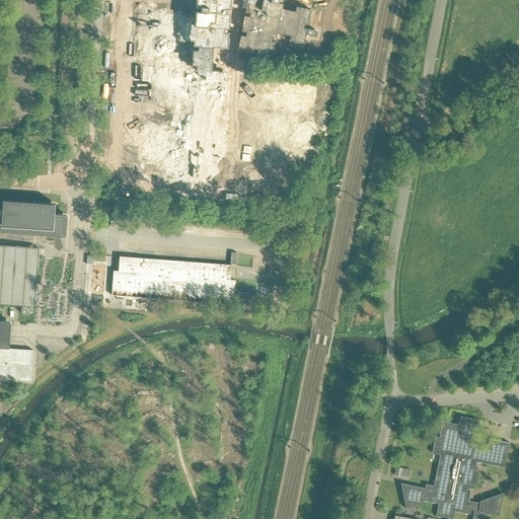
[(142,1),(130,166),(246,174),(249,141),(237,140),(246,0),(164,0),(164,3),(142,1)]
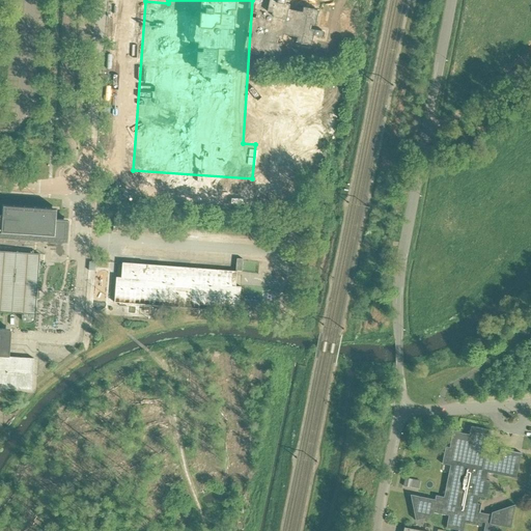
[(0,215),(0,355),(9,356),(10,330),(0,329),(0,312),(22,314),(22,316),(22,319),(24,322),(26,324),(29,324),(32,323),(34,320),(35,317),(38,261),(39,254),(0,251),(0,238),(66,243),(68,220),(56,219),(56,208),(2,205),(1,215),(0,215)]
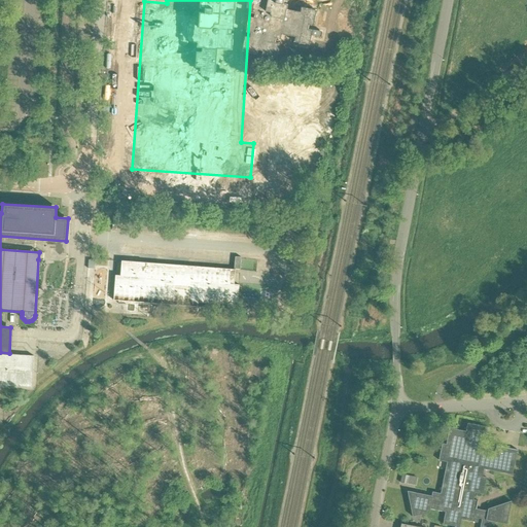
[(120,276),(115,275),(113,301),(237,310),(239,285),(234,284),(235,270),(121,260),(120,276)]
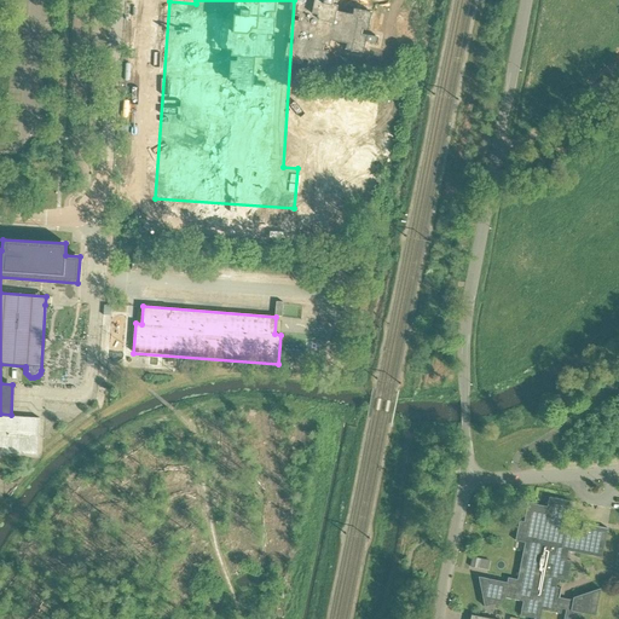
[(0,451),(36,455),(39,418),(0,416),(0,451)]
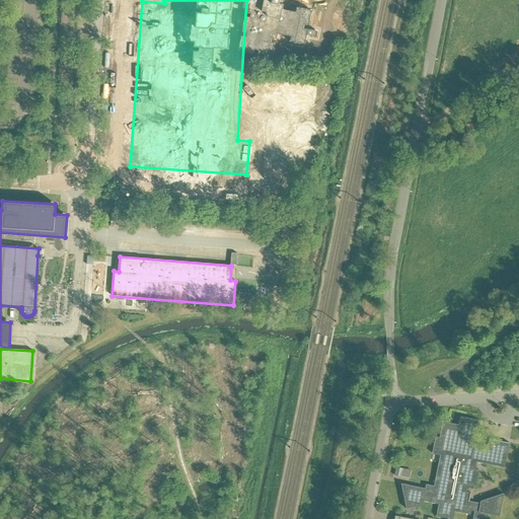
[(476,420),(460,417),(458,425),(442,422),(439,438),(435,437),(432,453),(440,455),(434,487),(426,485),(425,489),(400,484),(405,509),(422,505),(423,501),(438,504),(436,516),(448,518),(447,518),(412,518),(394,516),(393,518),(452,518),(454,512),(469,515),(470,511),(473,511),(471,518),(485,518),(487,514),(499,516),(503,495),(503,494),(480,501),(479,504),(468,502),(470,494),(466,493),(467,486),(475,487),(478,470),(474,469),(476,462),(504,467),(509,443),(489,439),(487,447),(471,444),(476,420)]
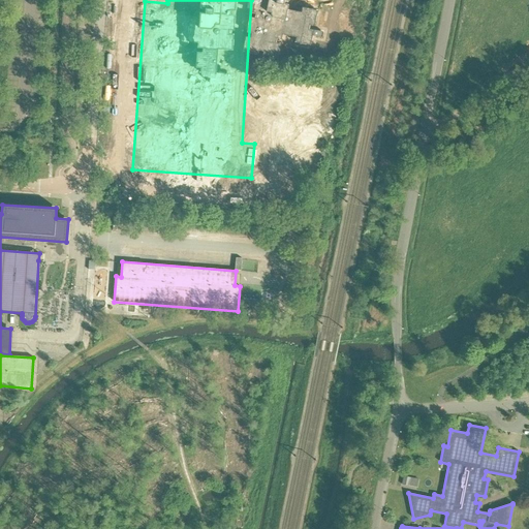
[(403,476),(401,485),(408,486),(410,477),(403,476)]
